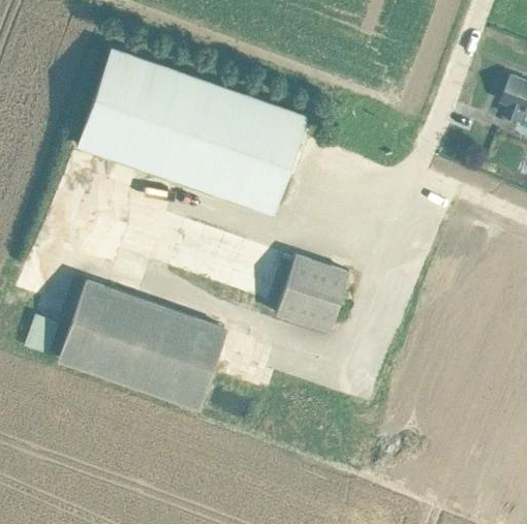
[(78,148),(273,215),(307,116),(112,49),(78,148)]
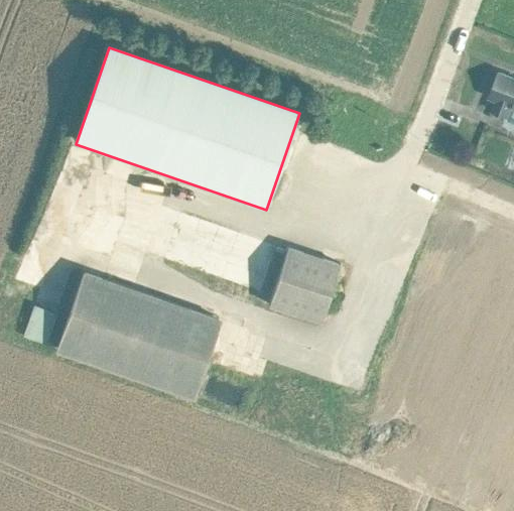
[(513,82),(500,77),(491,101),(498,104),(494,115),(508,121),(513,109),(513,82)]
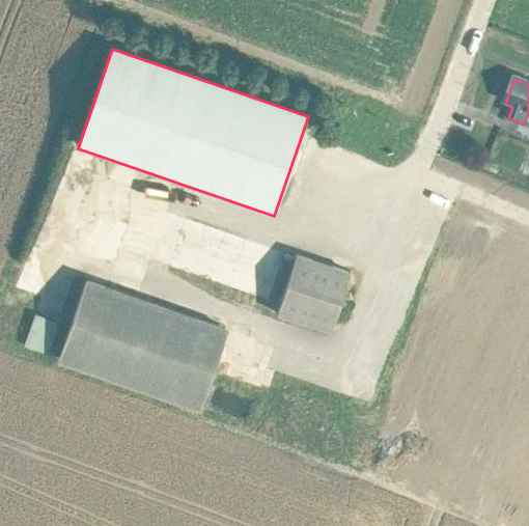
[(189,222),(172,271),(269,304),(285,255),(189,222)]
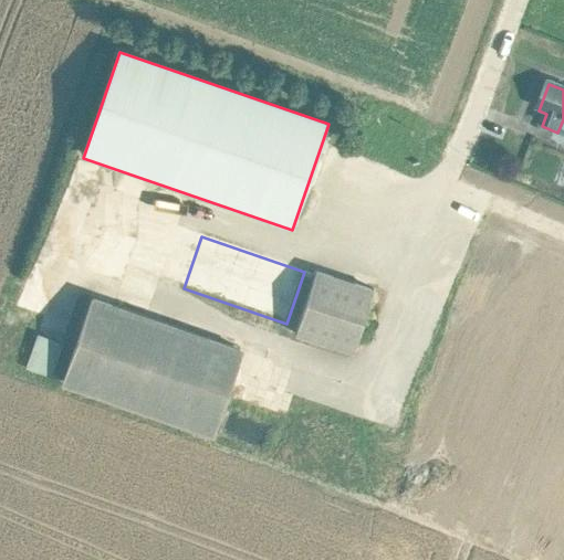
[(295,336),(322,345),(342,352),(354,357),(357,348),(364,330),(375,296),(364,292),(316,275),(310,295),(295,336)]
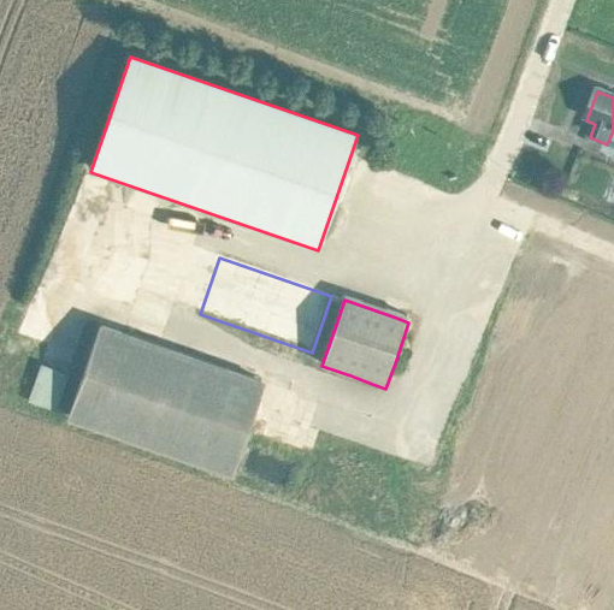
[(265,385),(101,326),(66,422),(230,481),(265,385)]
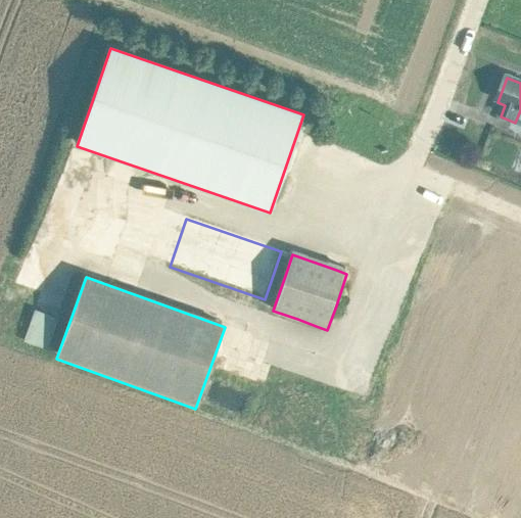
[(57,350),(67,319),(42,312),(33,343),(57,350)]
